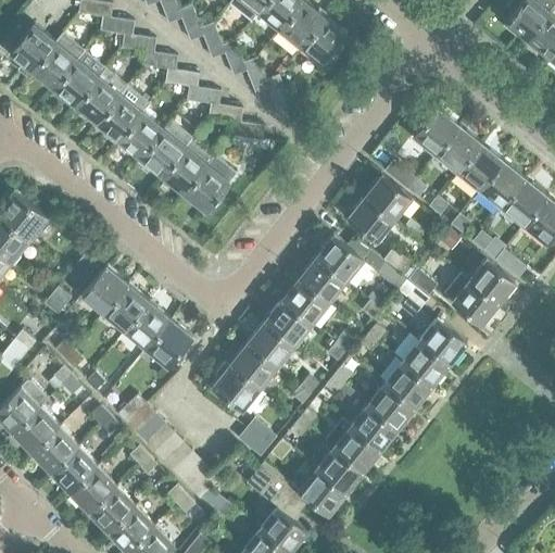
[(87,0),(84,0),(79,0),(77,13),(102,17),(110,19),(112,4),(87,0)]
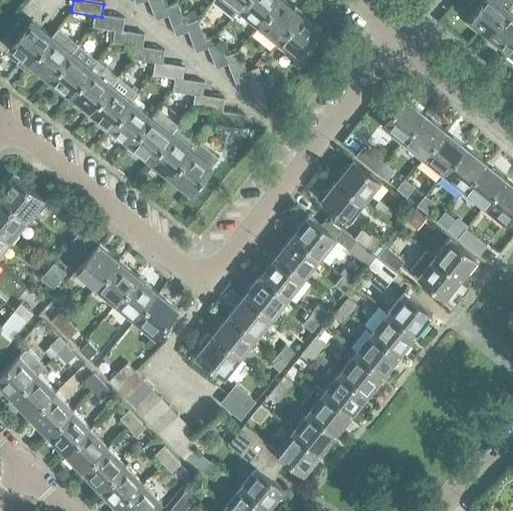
[(160,0),(147,0),(147,1),(155,22),(167,17),(164,9),(160,0)]
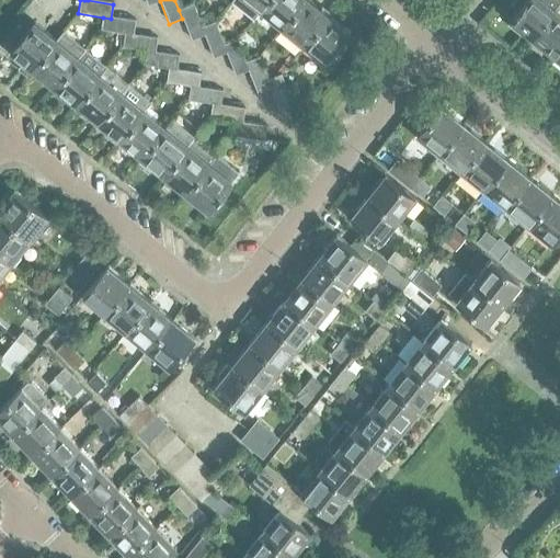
[(243,0),(259,12),(269,0),(243,0)]
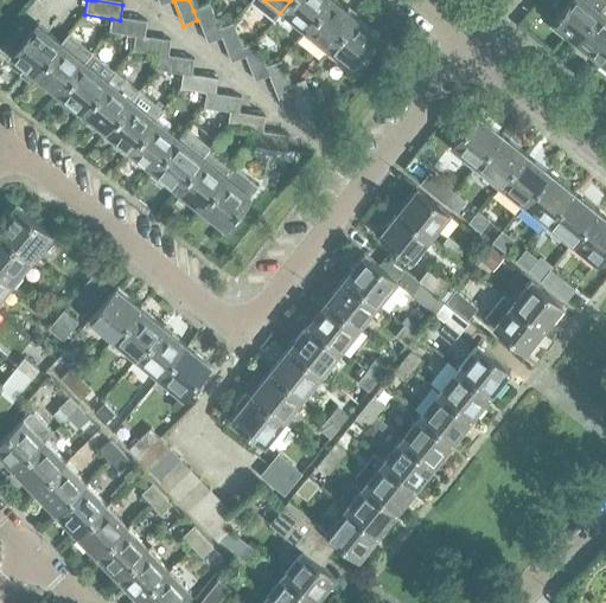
[(291,0),(280,13),(304,33),(331,0),(330,0),(291,0)]
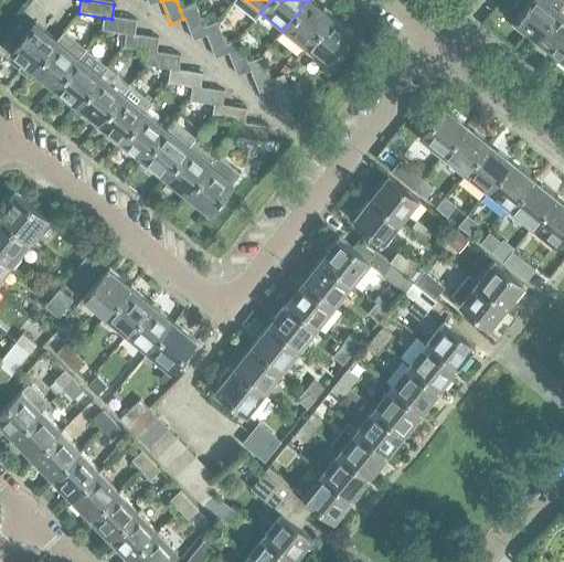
[(329,18),(308,0),(283,31),(305,49),(329,18)]
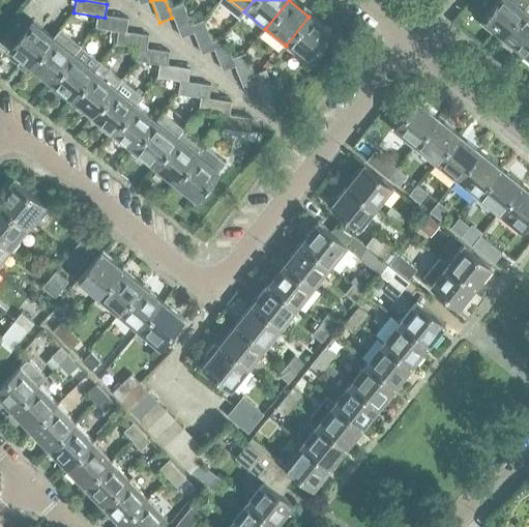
[(528,0),(518,0),(515,3),(510,0),(496,0),(479,21),(501,38),(524,10),(528,4),(528,0)]
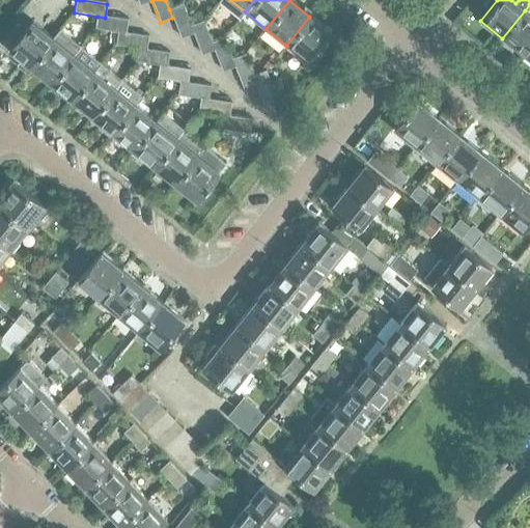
[(182,5),(169,9),(172,18),(180,39),(193,34),(190,27),(182,5)]
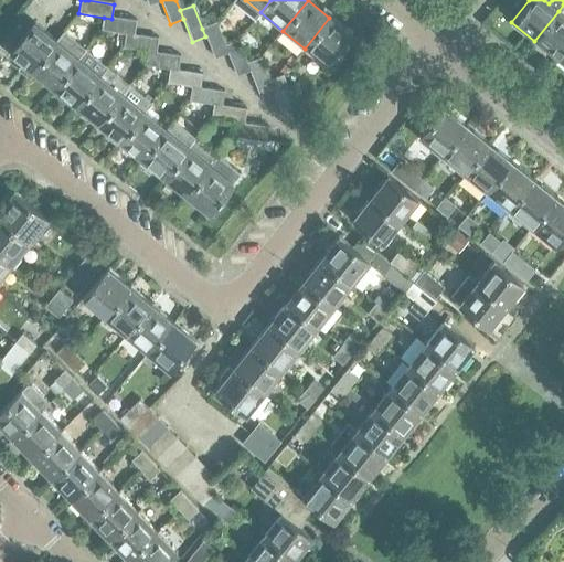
[(563,50),(563,16),(559,11),(534,41),(556,60),(563,50)]
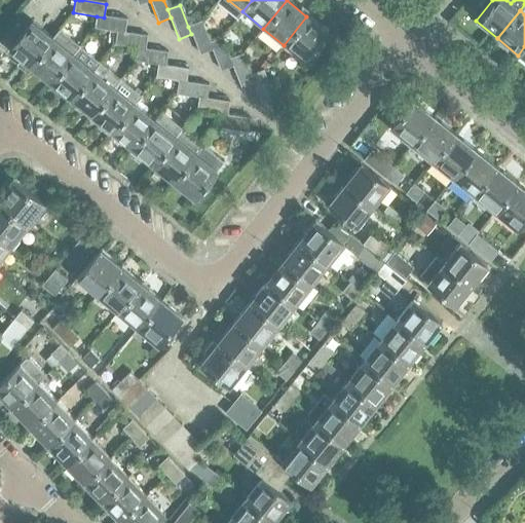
[(104,17),(97,16),(95,29),(116,32),(124,33),(126,21),(104,17)]
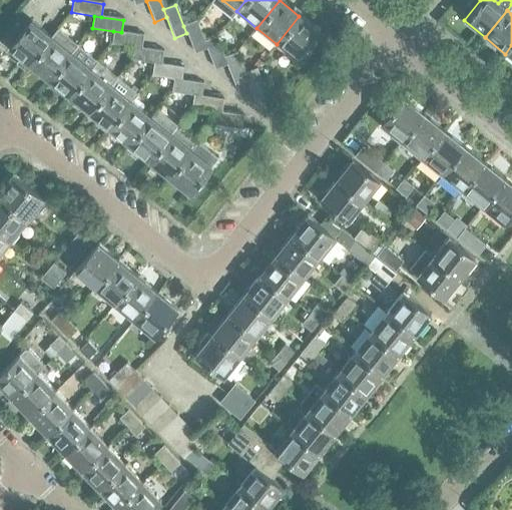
[(320,33),(299,16),(277,44),(298,60),(320,33)]
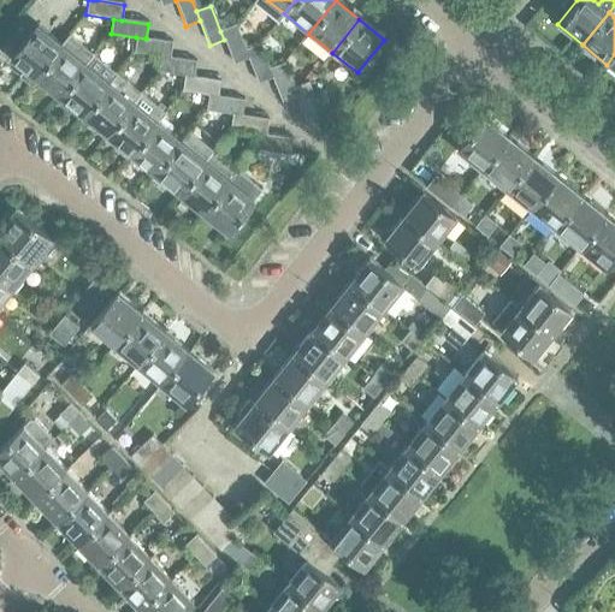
[(235,25),(220,31),(224,40),(234,65),(248,59),(244,51),(235,25)]
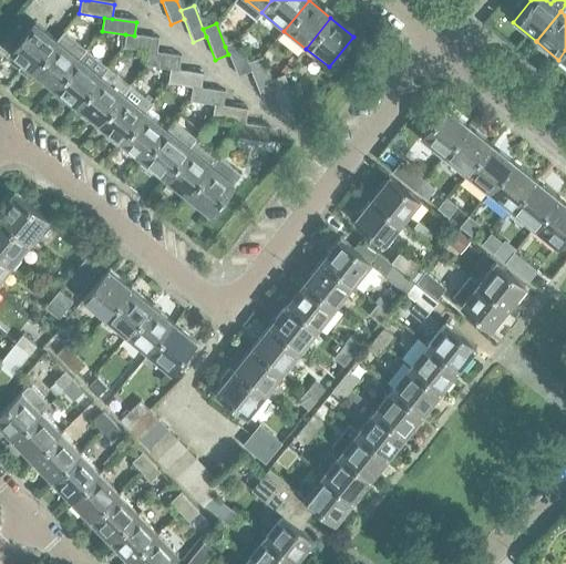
[(55,42),(33,24),(9,54),(31,73),(55,42)]
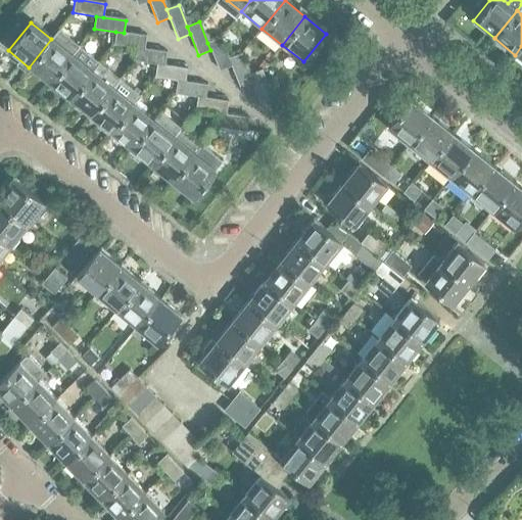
[(51,39),(29,67),(49,84),(72,55),(79,47),(58,30),(51,39)]
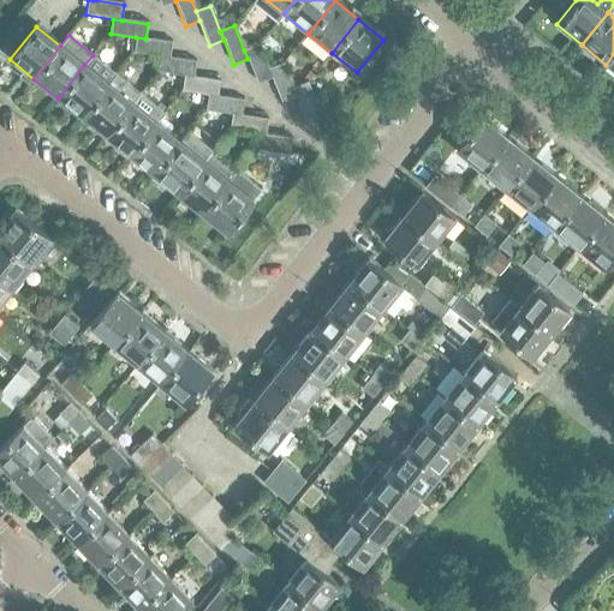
[(145,39),(136,37),(133,53),(160,57),(170,58),(172,43),(145,39)]
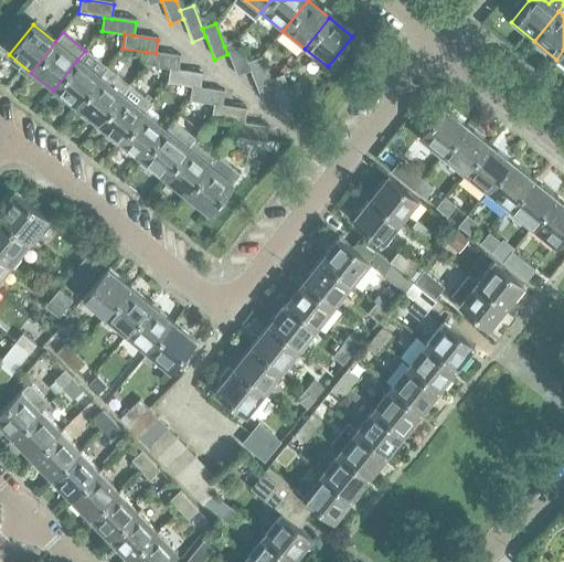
[(238,41),(224,46),(227,54),(236,77),(249,72),(246,64),(238,41)]
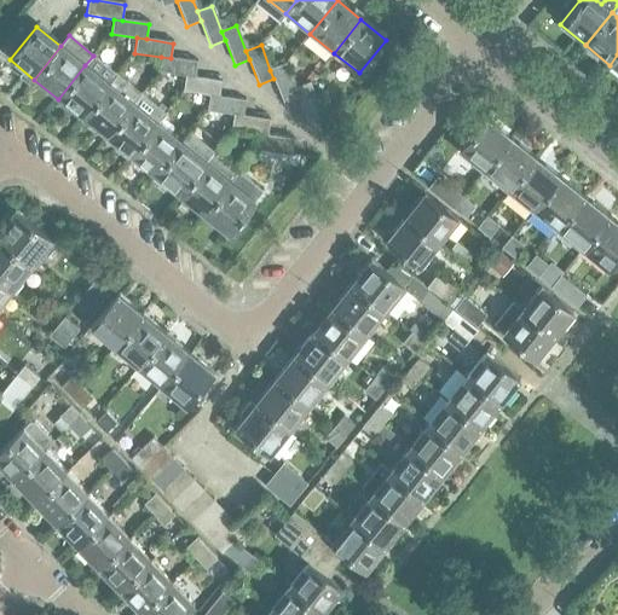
[(171,58),(161,57),(159,73),(185,77),(194,77),(196,63),(171,58)]
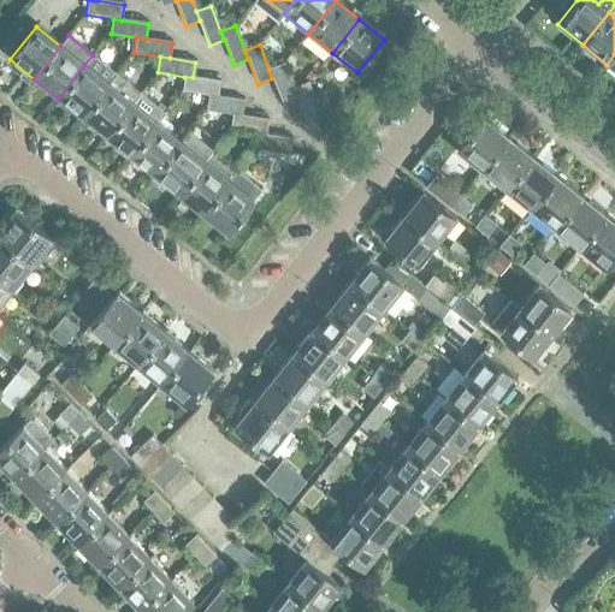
[(284,64),(268,70),(272,78),(282,104),(296,99),(293,88),(284,64)]
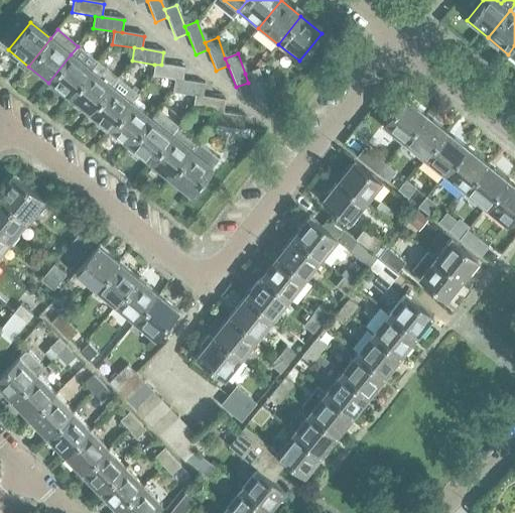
[(71,54),(48,83),(69,99),(91,71),(71,54)]
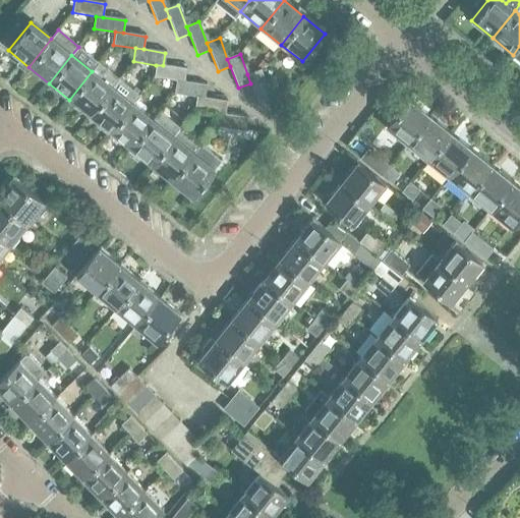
[(92,71),(69,100),(90,116),(119,79),(98,63),(92,71)]
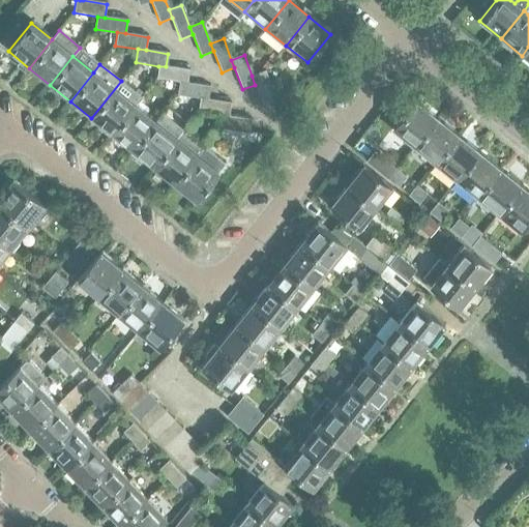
[(166,66),(158,66),(156,79),(180,83),(187,83),(188,70),(166,66)]
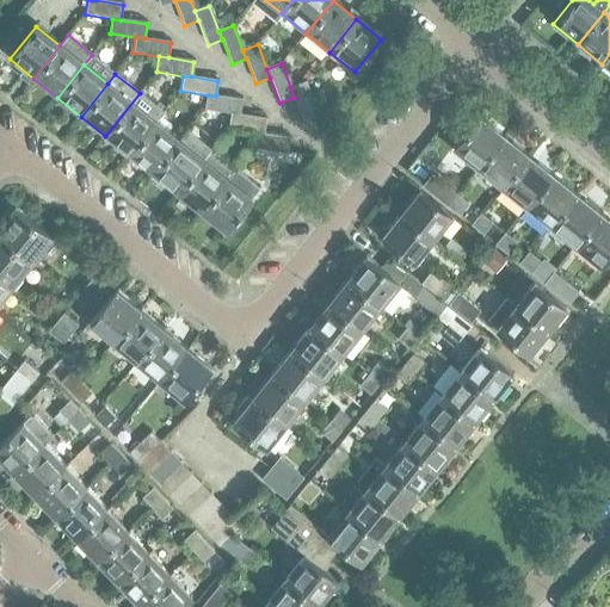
[(305,82),(290,87),(294,98),(303,122),(318,116),(305,82)]
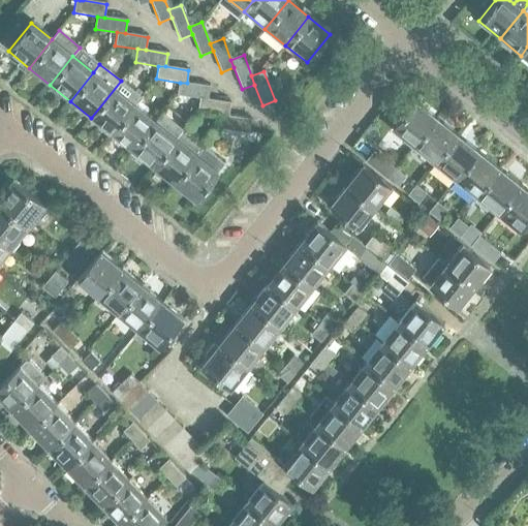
[(121,81),(91,118),(112,134),(134,106),(142,97),(121,81)]
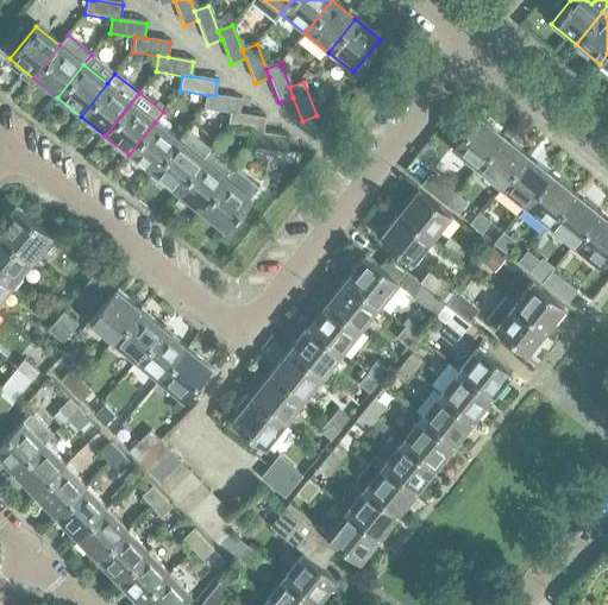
[(215,95),(207,95),(205,109),(230,114),(239,115),(242,100),(215,95)]
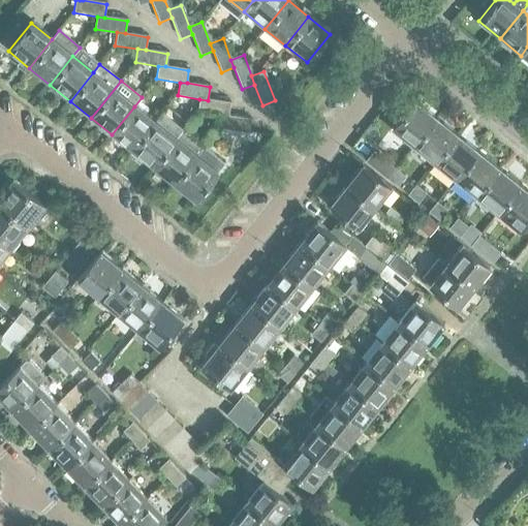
[(229,103),(208,100),(199,99),(197,112),(219,116),(227,116),(229,103)]
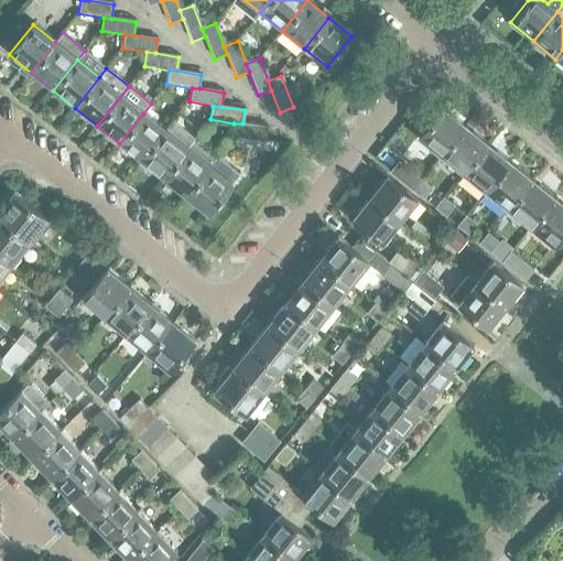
[(441,158),(465,128),(441,110),(418,139),(441,158)]
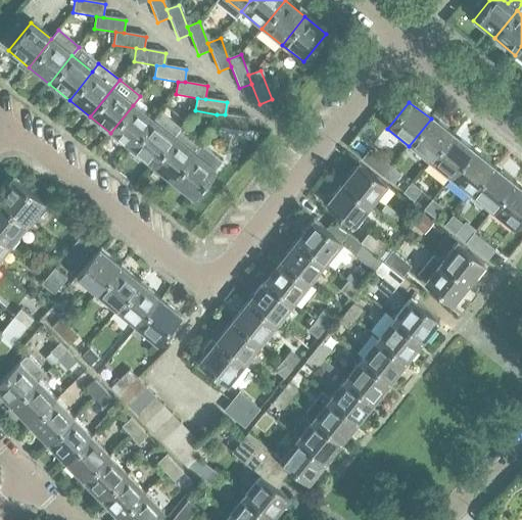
[(152,121),(133,105),(110,133),(131,149),(153,122),(152,121)]
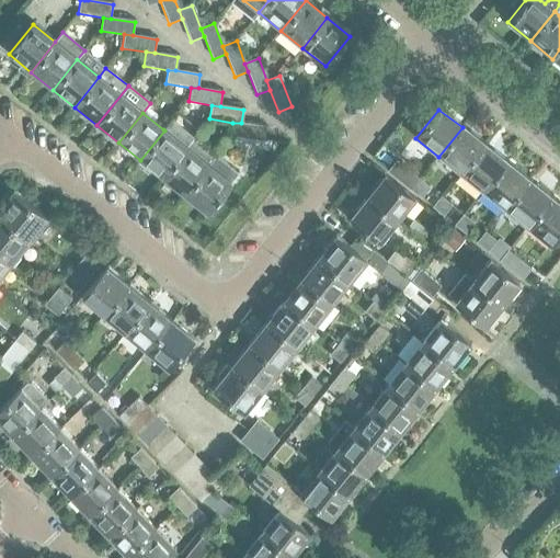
[(171,121),(163,129),(164,131),(140,160),(162,178),(186,148),(194,138),(171,121)]
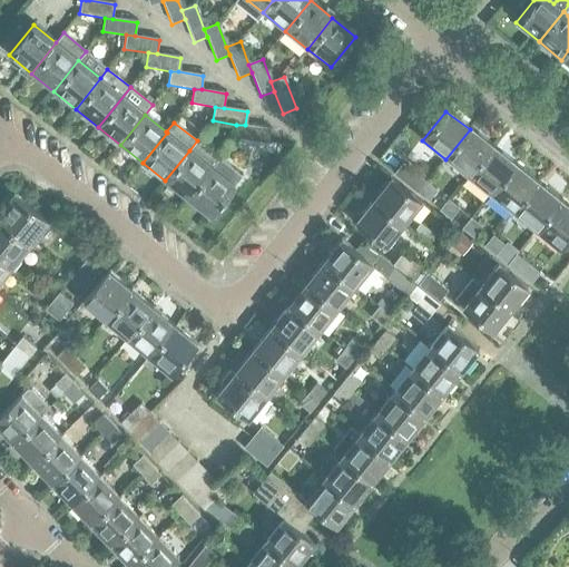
[(245,125),(236,125),(234,138),(267,144),(270,129),(245,125)]
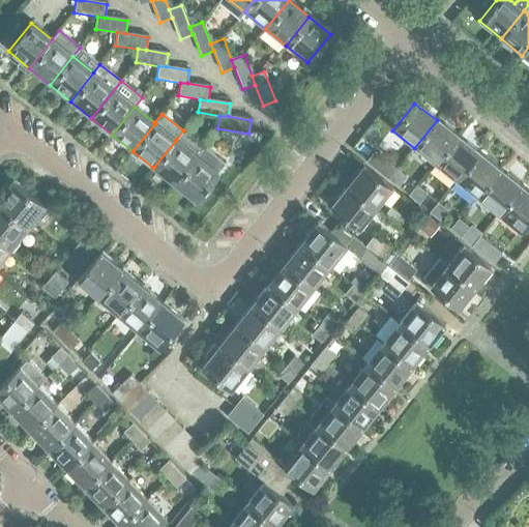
[(458,137),(437,120),(414,148),(436,165),(458,137)]
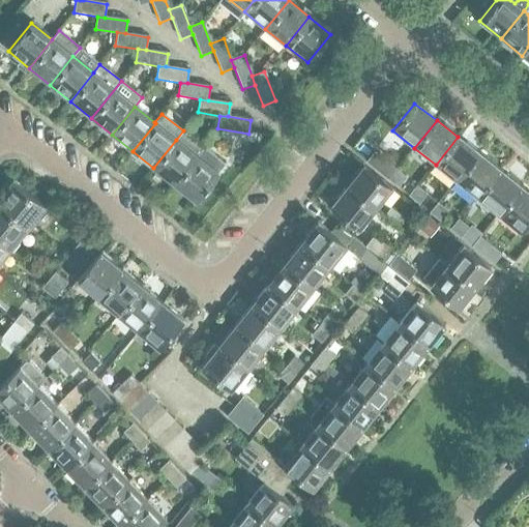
[(458,137),(436,165),(457,181),(478,153),(458,137)]
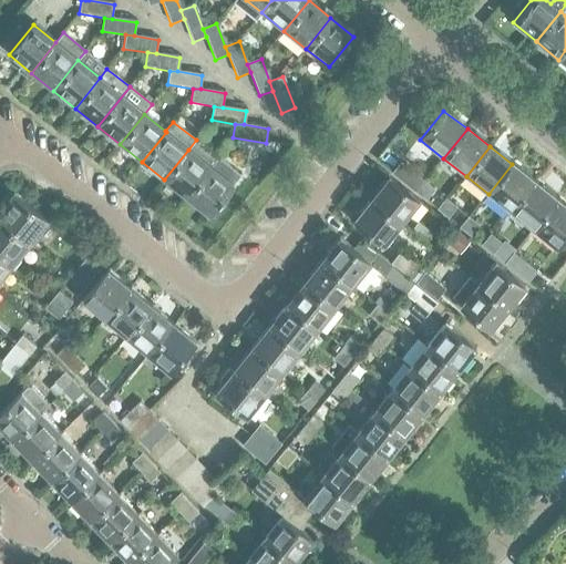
[(209,166),(188,150),(164,180),(186,197),(209,166)]
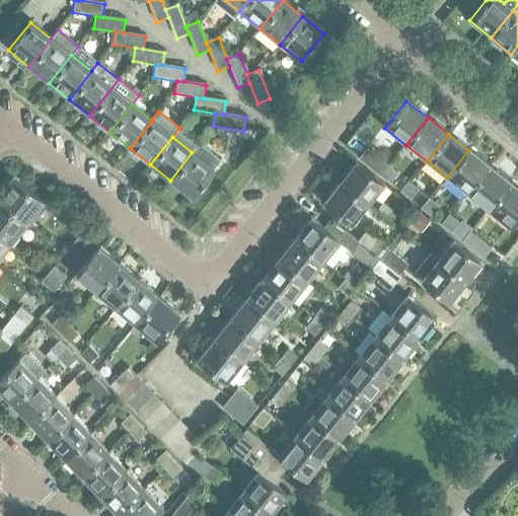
[(193,153),(170,180),(191,197),(220,161),(199,144),(192,152),(193,153)]
